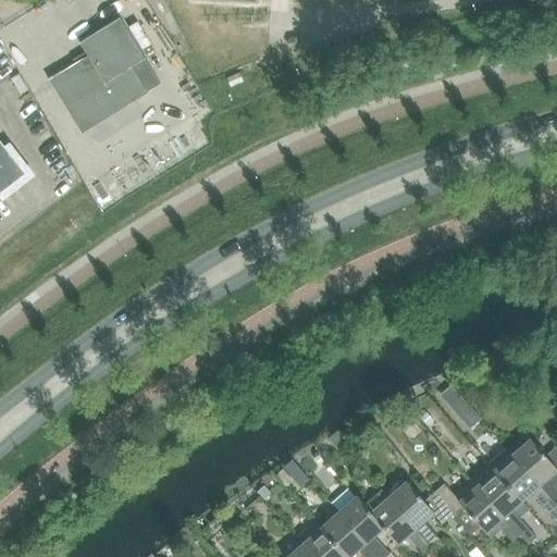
[(49,77),(65,103),(82,131),(147,90),(161,82),(120,15),(79,39),(88,53),(49,77)]
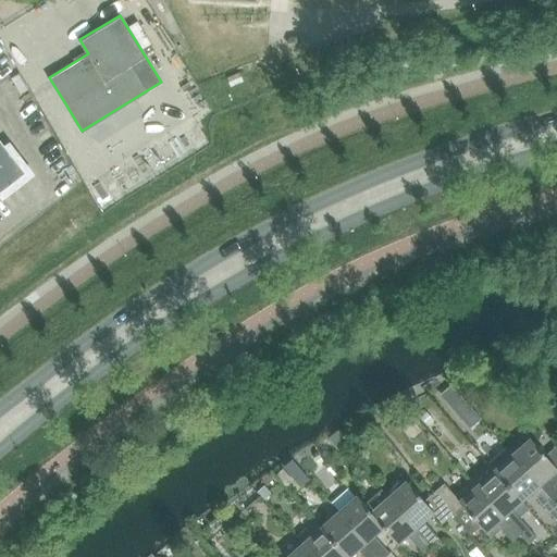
[(0,196),(4,201),(35,177),(9,145),(4,148),(0,143),(0,196)]
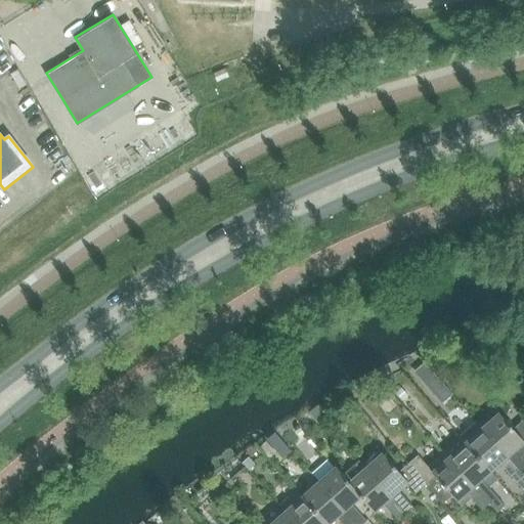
[(409,381),(403,386),(409,394),(416,389),(409,381)]
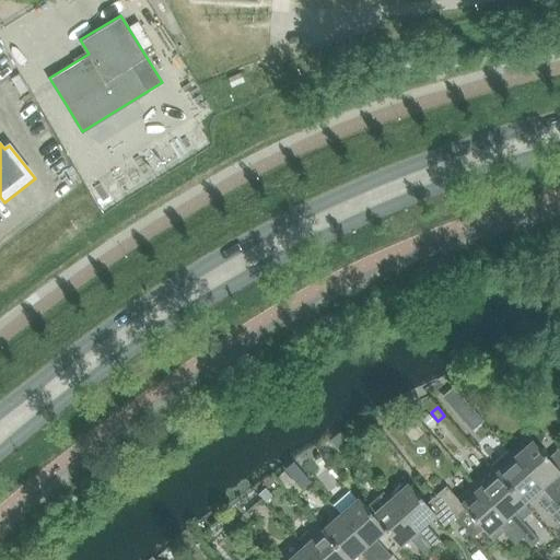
[(473,409),(462,419),(473,431),(483,421),(473,409)]
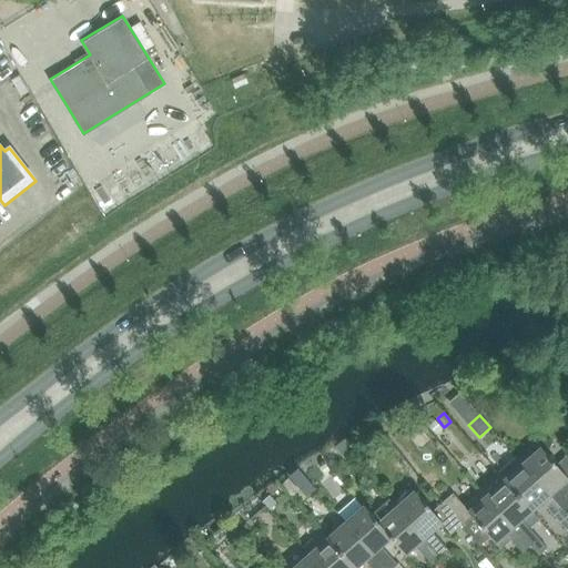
[(434,419),(427,426),(434,435),(442,428),(434,419)]
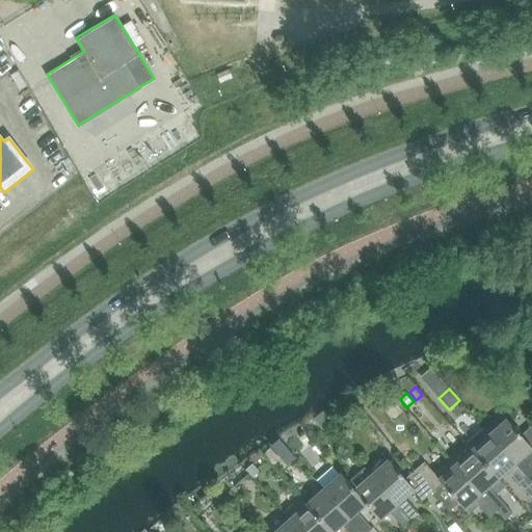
[(335,421),(324,409),(314,418),(323,429),(327,426),(335,421)]
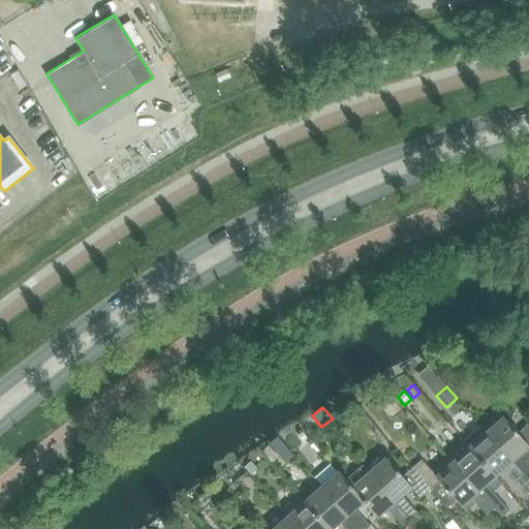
[(504,416),(487,432),(528,479),(528,478),(528,464),(521,455),(528,446),(528,425),(519,433),(504,416)]
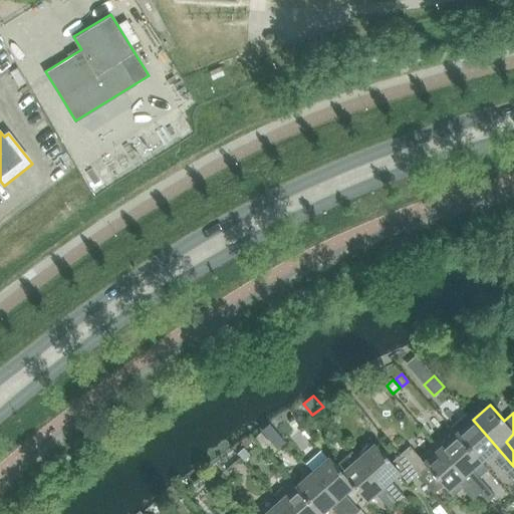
[(423,427),(429,422),(422,414),(416,420),(423,427)]
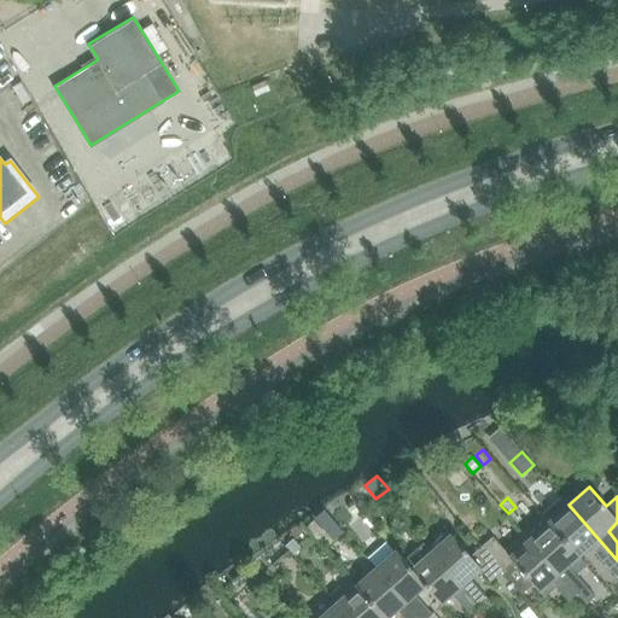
[(563,497),(543,514),(579,557),(587,565),(599,554),(617,575),(617,560),(569,505),(563,497)]
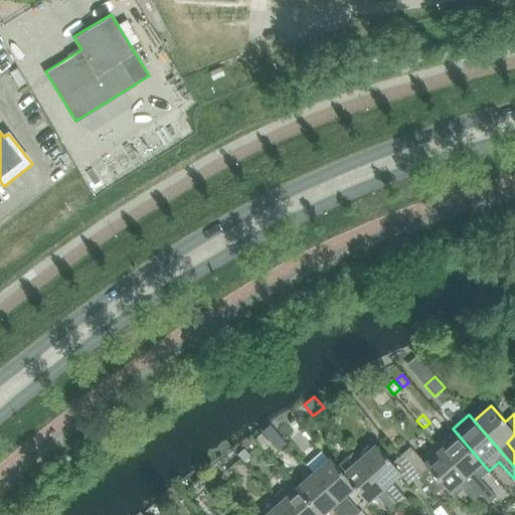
[(453,428),(437,443),(438,444),(442,449),(482,494),(481,495),(489,504),(496,498),(488,489),(489,488),(481,479),(490,471),(489,471),(483,464),(453,428)]
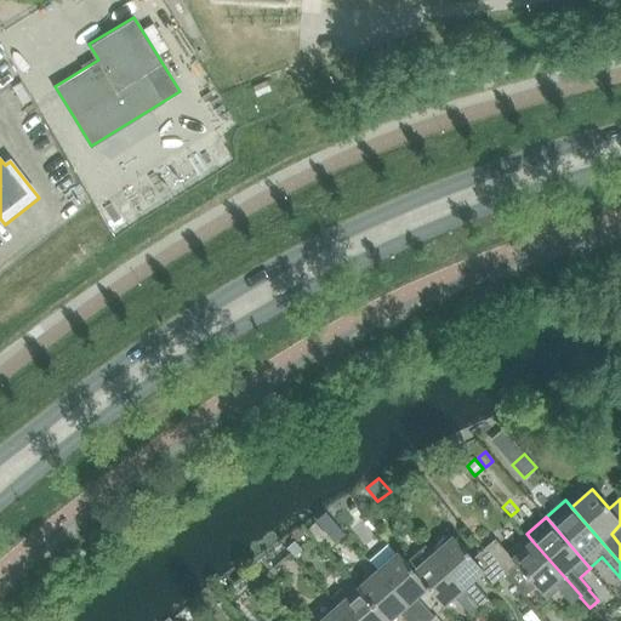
[(337,525),(328,534),(335,543),(345,534),(337,525)]
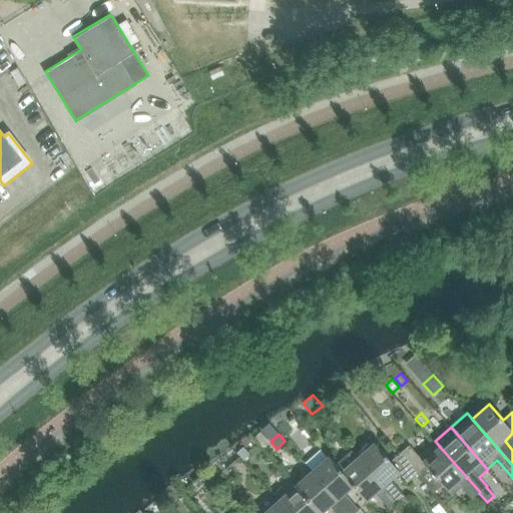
[(375,442),(357,457),(397,504),(406,497),(390,479),(400,471),(409,482),(418,474),(401,454),(392,462),(375,442)]
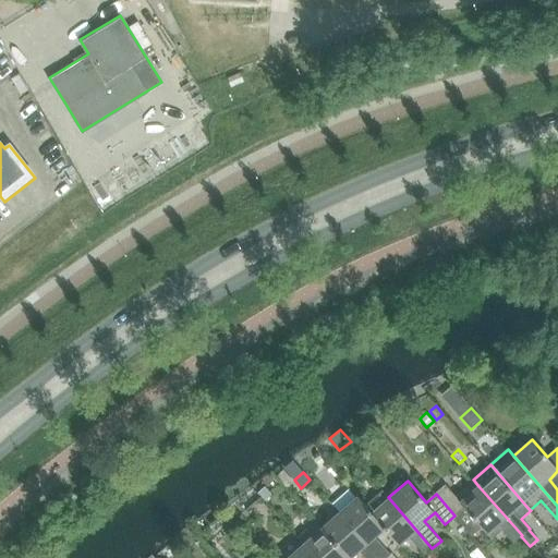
[(447,484),(436,494),(455,516),(473,536),(483,528),(494,540),(504,531),(514,543),(521,536),(522,535),(478,486),(474,481),(458,496),(447,484)]
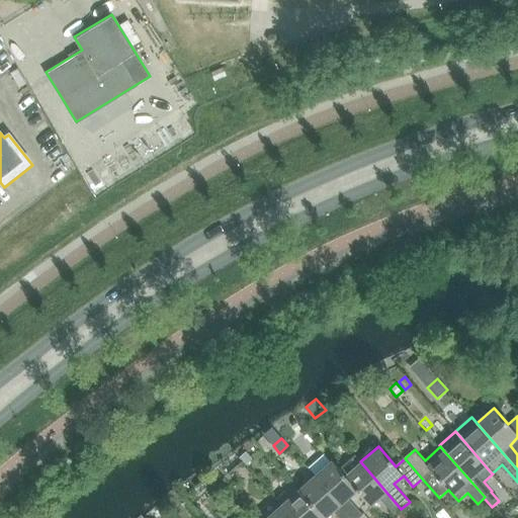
[(247,452),(240,459),(247,466),(254,460),(247,452)]
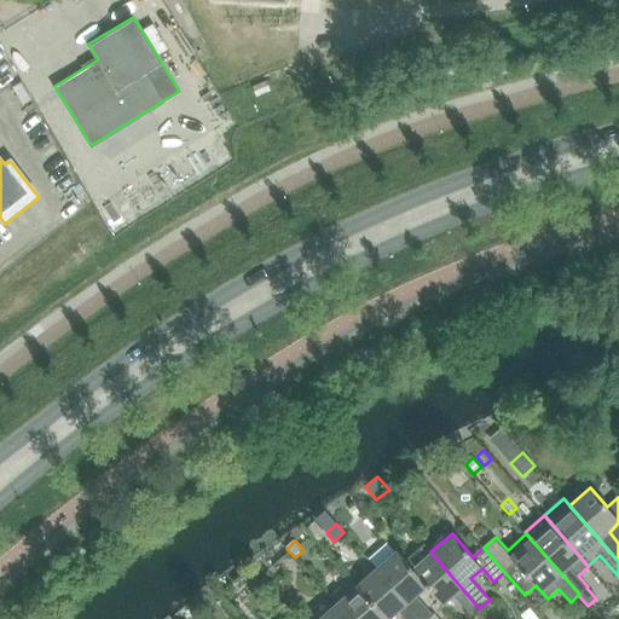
[(423,543),(405,559),(412,567),(411,568),(427,586),(443,605),(453,595),(472,615),(479,608),(431,551),(423,543)]
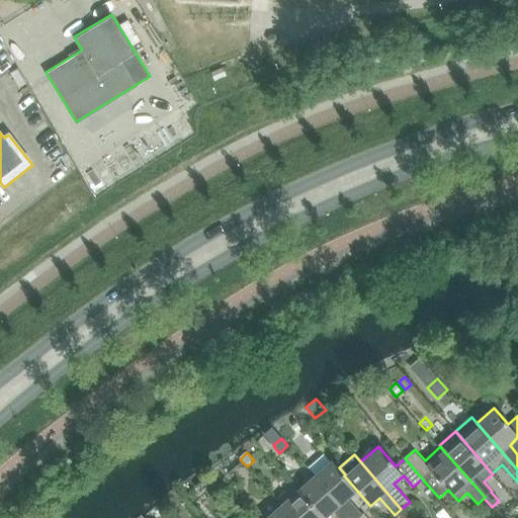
[(332,459),(314,475),(351,517),(359,517),(362,515),(348,498),(357,491),(344,476),(345,475),(339,467),(332,459)]
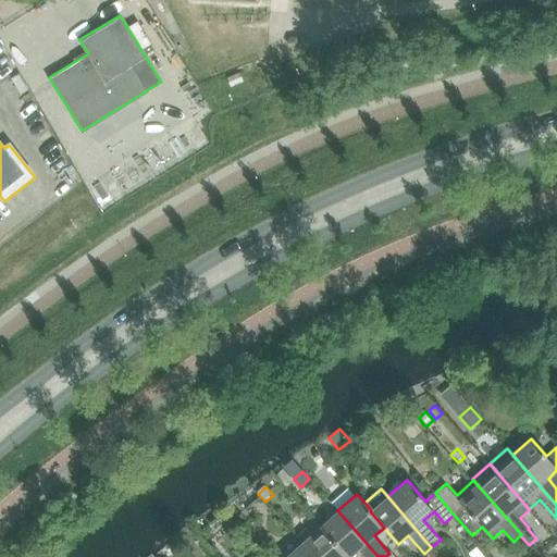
[(378,556),(337,510),(320,527),(346,556),(348,556),(359,548),(366,556),(378,556)]
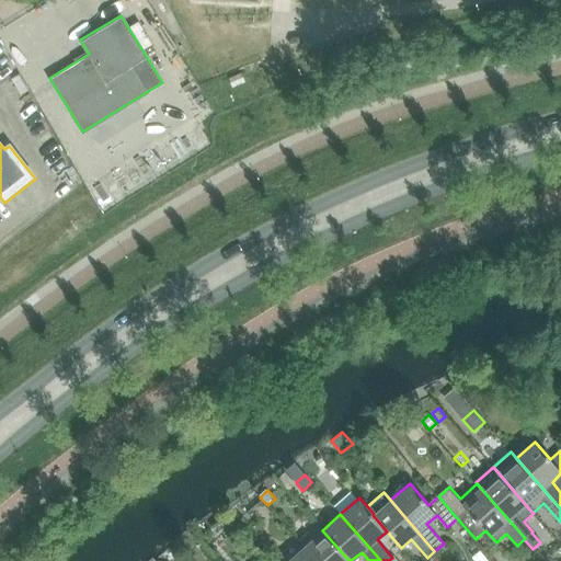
[(316,524),(299,539),(305,546),(318,560),(348,560),(322,530),(316,524)]
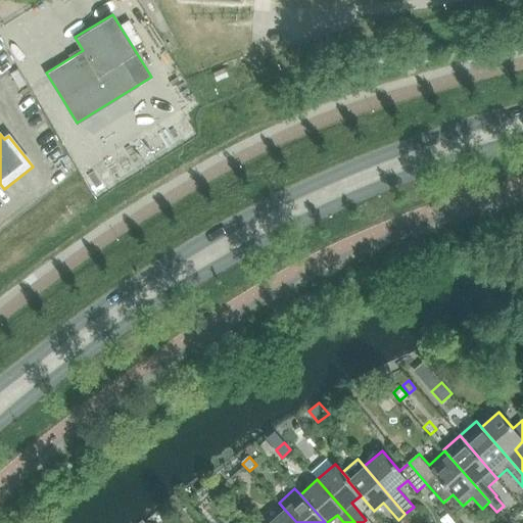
[(296,522),(284,509),(267,522),(296,522)]
